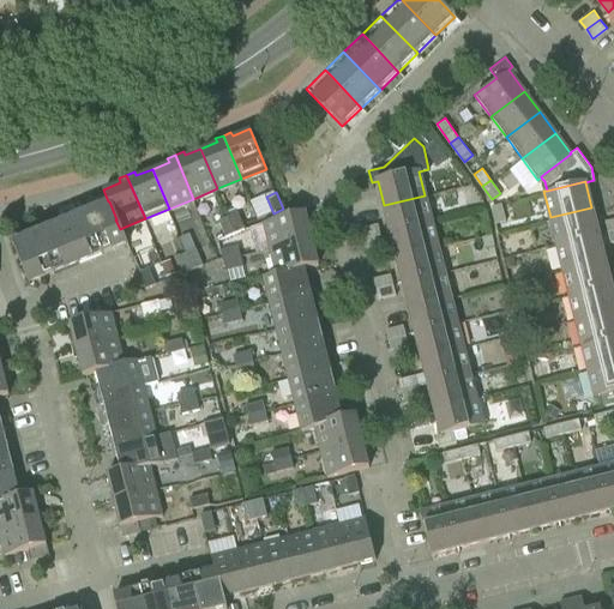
[(425,196),(384,205),(390,230),(431,221),(425,196)]
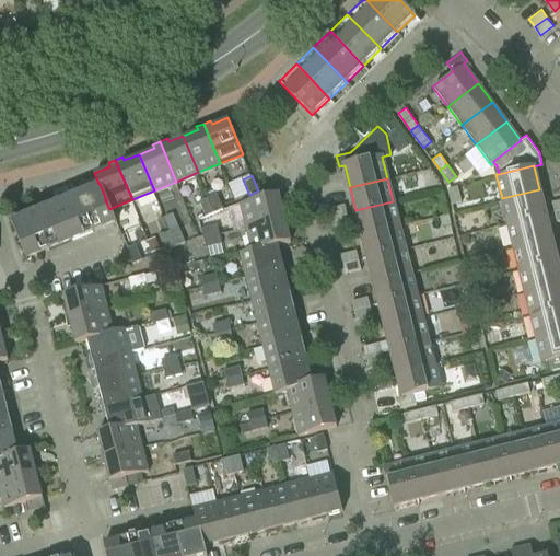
[(83,186),(77,189),(93,229),(116,220),(112,208),(109,209),(105,200),(106,200),(100,184),(98,184),(85,189),(83,186)]
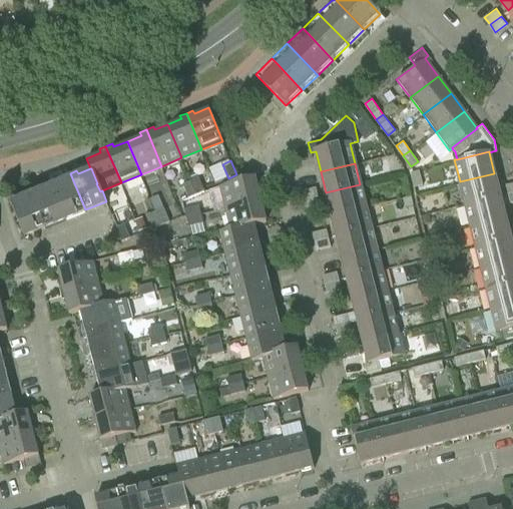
[(419,168),(410,171),(414,185),(422,183),(419,168)]
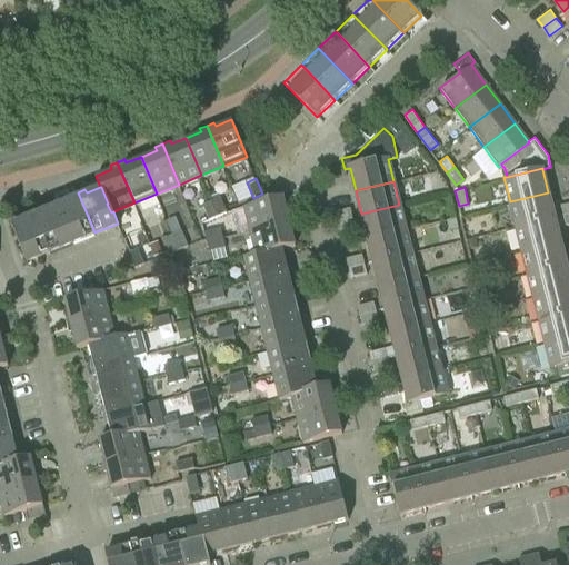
[(72,198),(57,205),(72,241),(95,233),(78,192),(70,195),(72,198)]
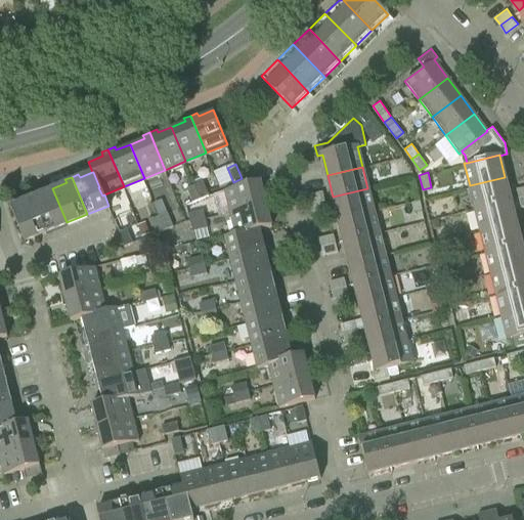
[(505,177),(470,185),(475,207),(510,199),(505,177)]
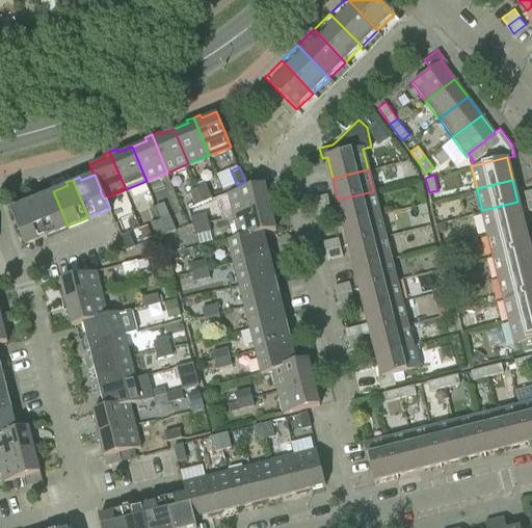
[(206,182),(197,186),(203,200),(211,196),(206,182)]
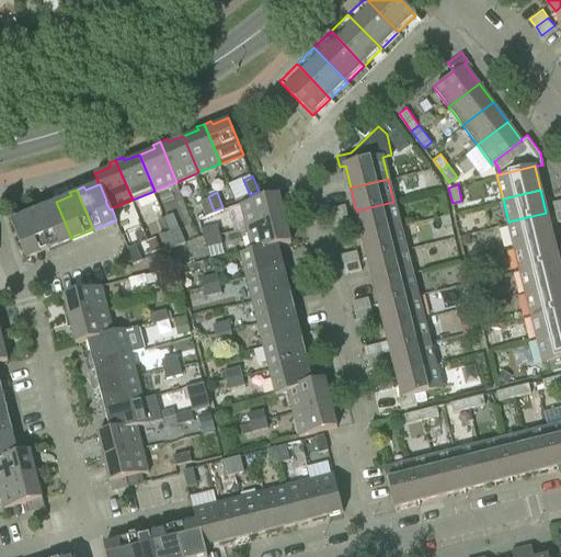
[(240,202),(245,226),(288,215),(286,207),(283,208),(278,192),(240,202)]
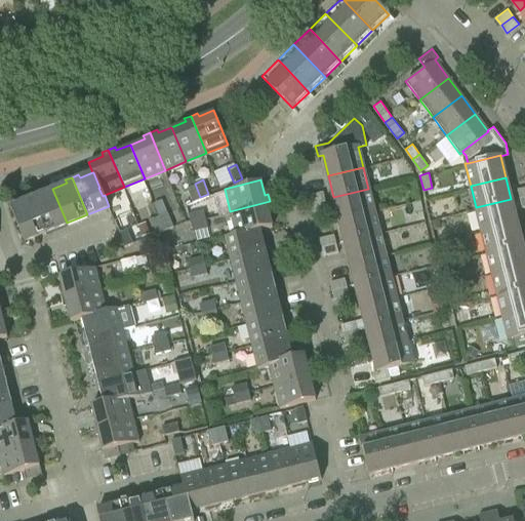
[(192,201),(200,197),(195,184),(187,187),(192,201)]
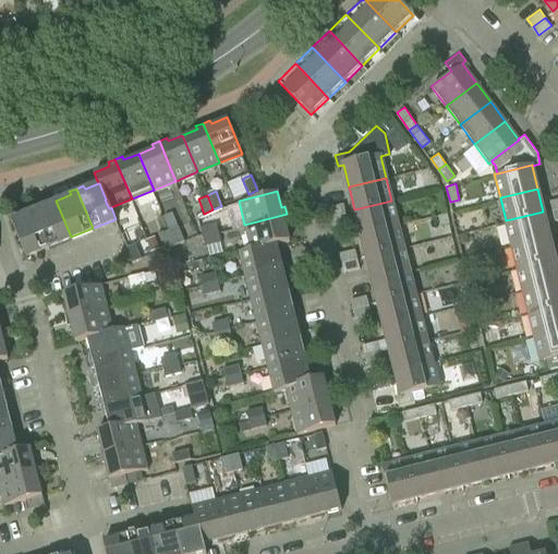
[(71,237),(56,201),(41,206),(40,203),(33,206),(49,247),(71,237)]
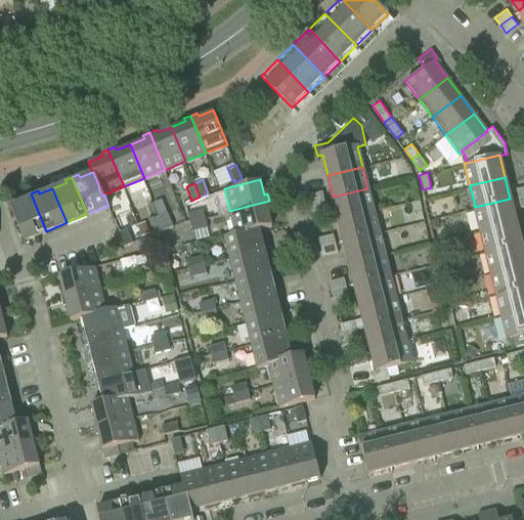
[(367,188),(333,197),(338,218),(374,210),(367,188)]
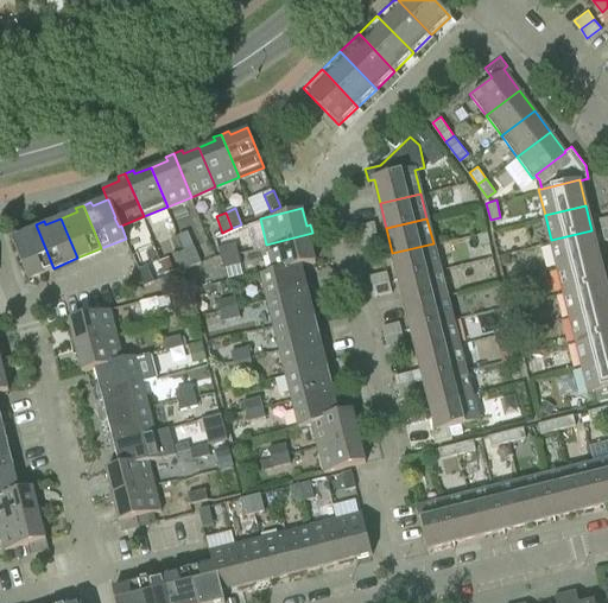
[(374,220),(356,224),(360,235),(377,230),(374,220)]
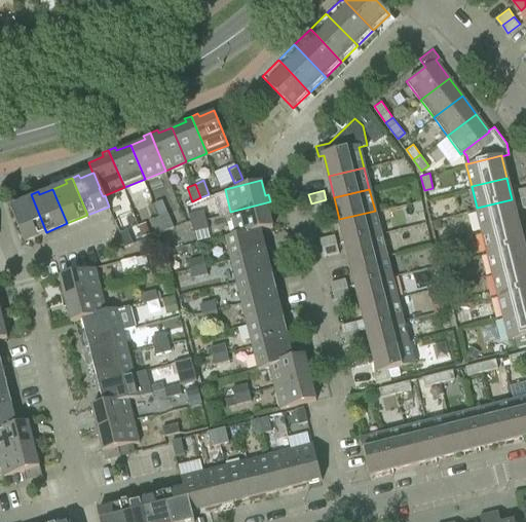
[(46,232),(31,194),(24,197),(26,200),(10,207),(25,240),(46,232)]
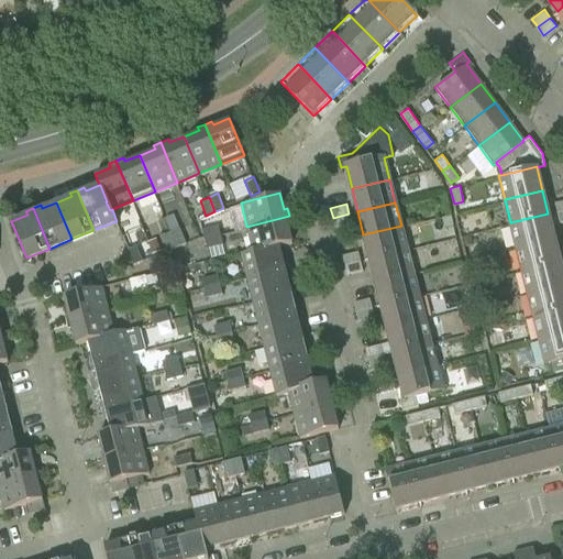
[(349,214),(333,218),(335,227),(351,223),(349,214)]
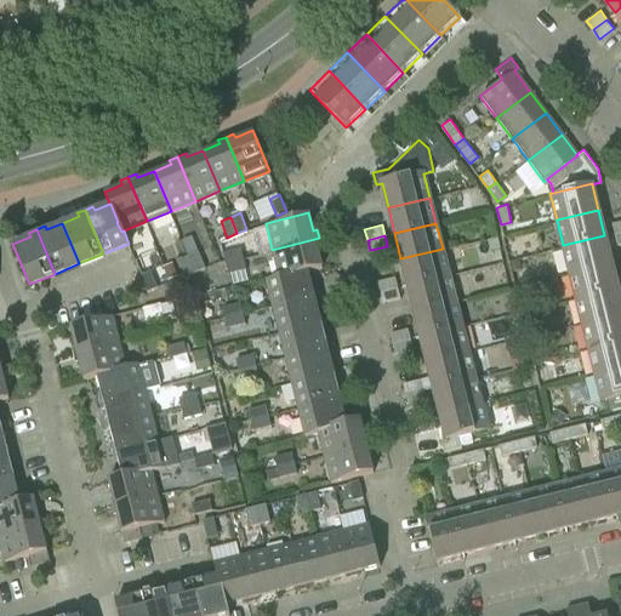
[(604,235),(563,245),(569,271),(610,261),(604,235)]
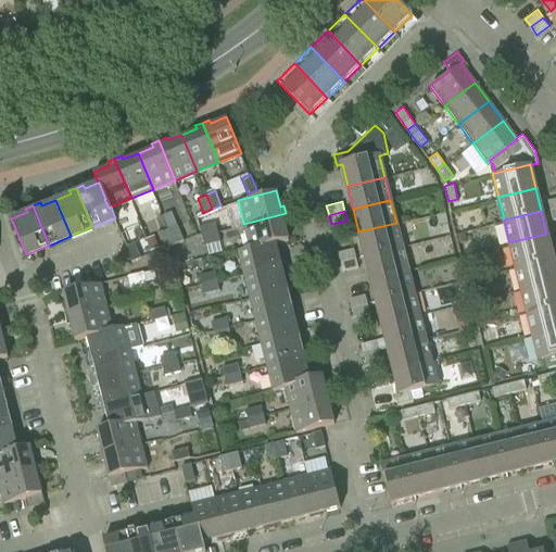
[(286,213),(243,224),(249,246),(250,247),(276,240),(276,241),(288,238),(283,222),(288,221),(286,213)]
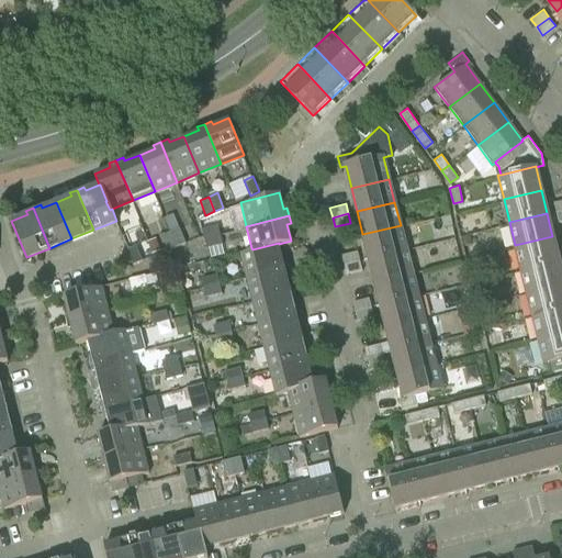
[(217,223),(202,227),(204,237),(220,233),(217,223)]
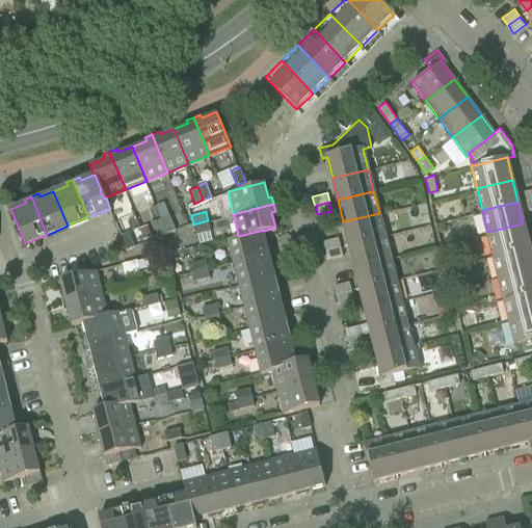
[(379,213),(343,221),(349,244),(384,235),(379,213)]
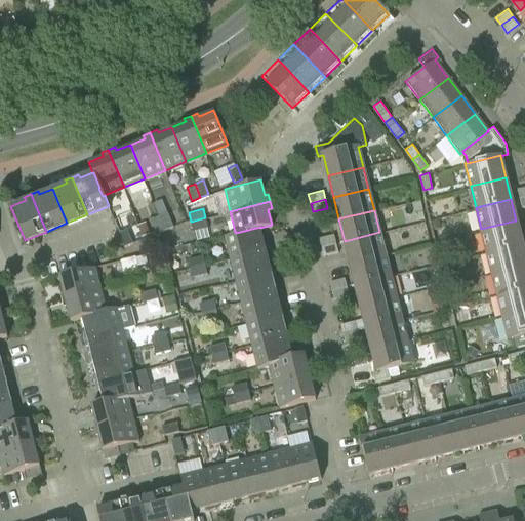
[(167,211),(159,214),(165,229),(173,225),(167,211)]
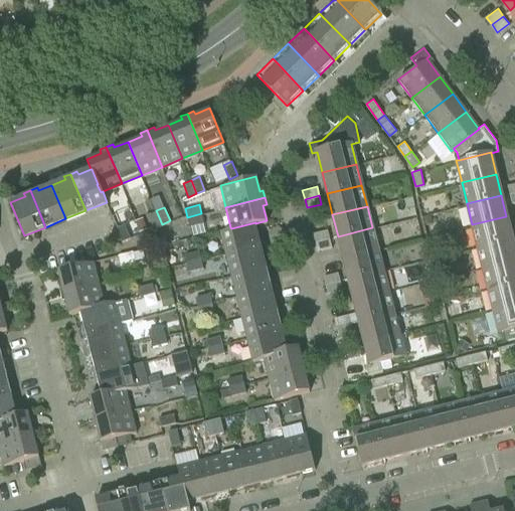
[(154,227),(162,224),(156,210),(148,213),(154,227)]
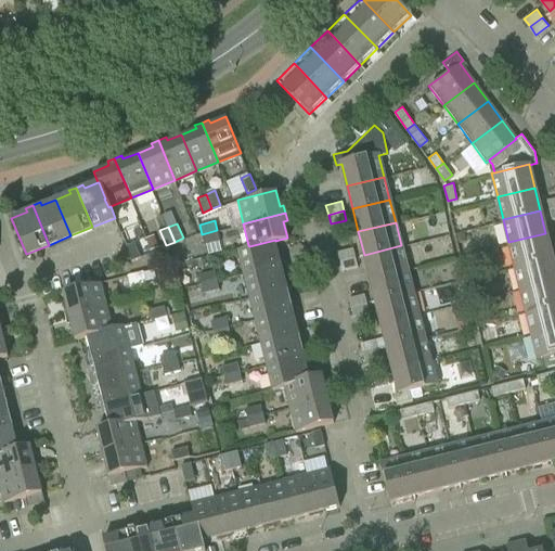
[(217,230),(202,234),(204,243),(219,239),(217,230)]
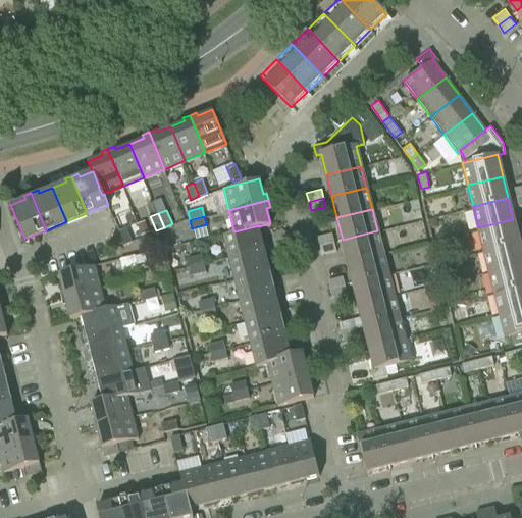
[(146,218),(138,221),(142,232),(150,229),(146,218)]
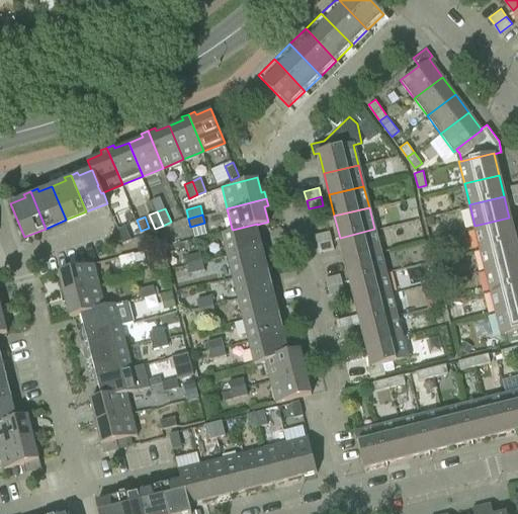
[(509,218),(475,226),(481,247),(515,239),(509,218)]
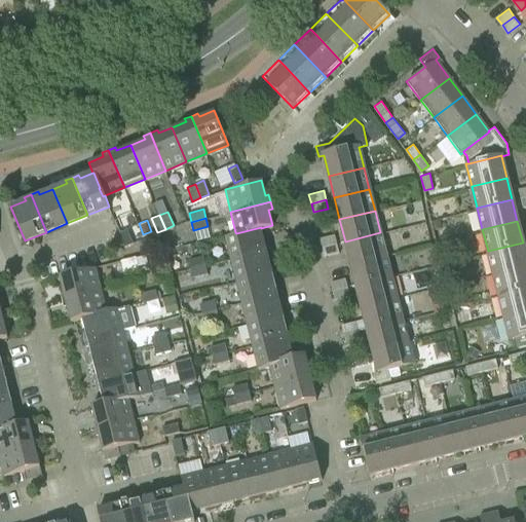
[(236,233),(235,232),(224,234),(230,257),(270,248),(268,240),(265,241),(261,228),(261,227),(236,233)]
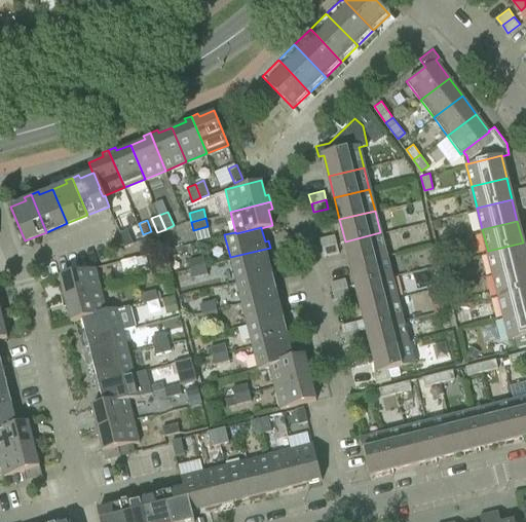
[(133,241),(127,228),(118,231),(124,246),(133,241)]
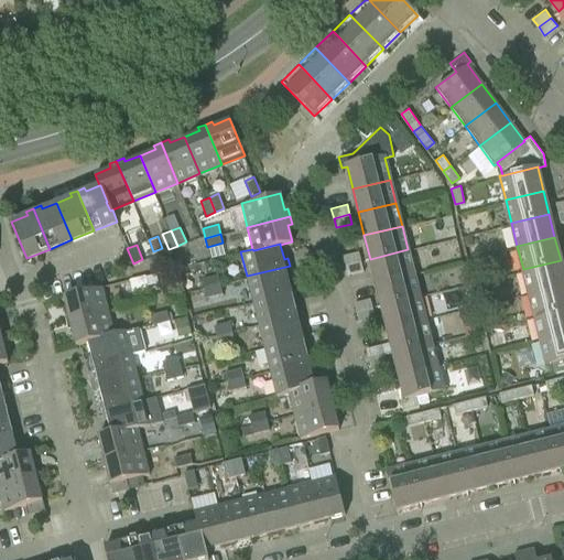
[(408,249),(370,259),(376,281),(413,272),(408,249)]
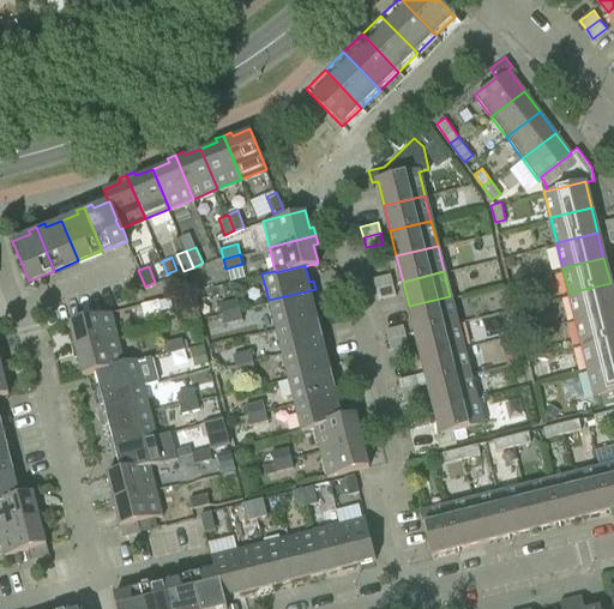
[(390,272),(373,277),(375,288),(392,283),(390,272)]
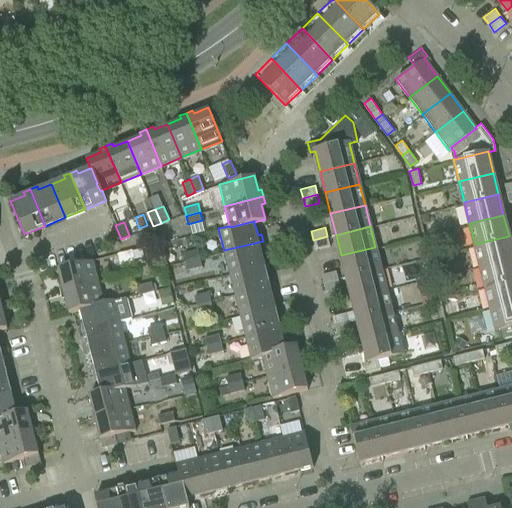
[(327,236),(313,240),(315,248),(330,245),(327,236)]
